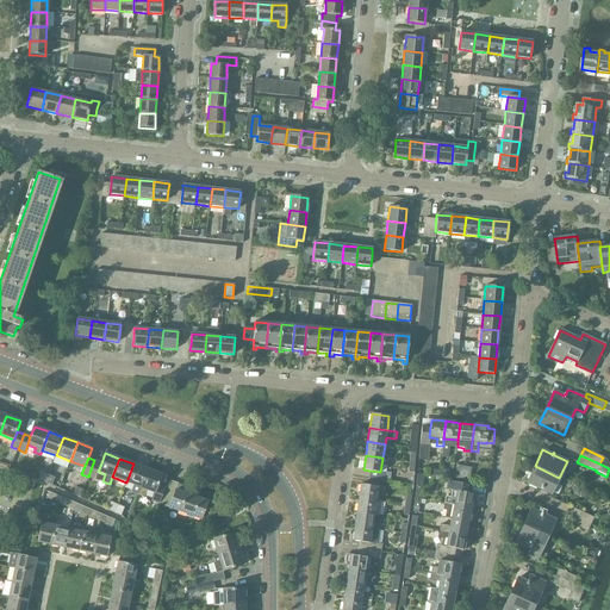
[(101,464),(94,460),(88,477),(95,479),(98,472),(101,464)]
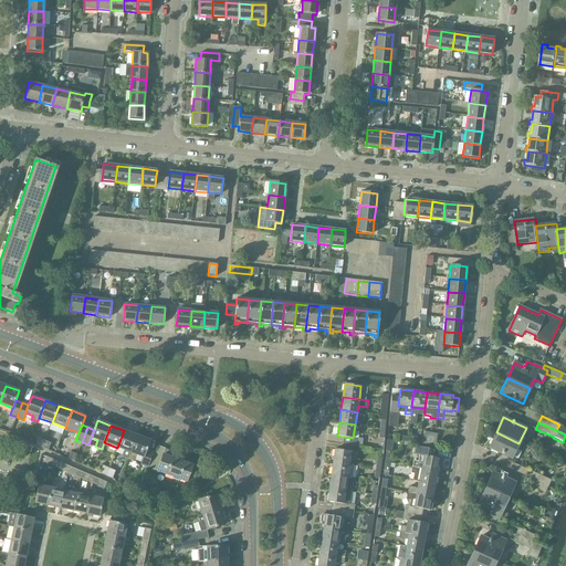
[(122,457),(128,459),(137,436),(124,430),(117,448),(124,450),(122,457)]
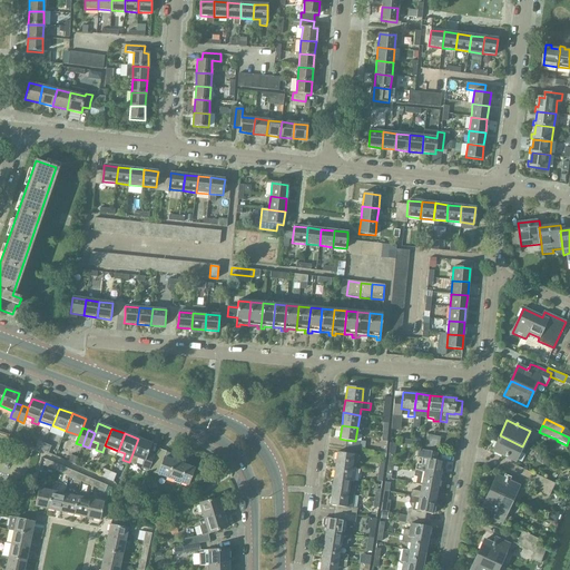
[(522,446),(500,435),(493,451),(516,461),(522,446)]
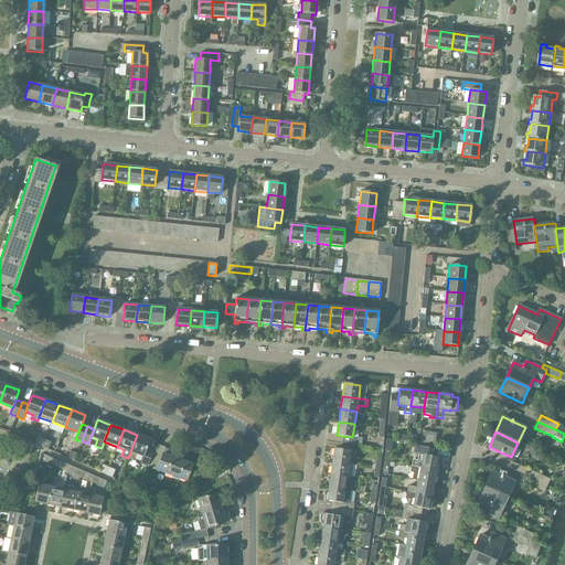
[(137,435),(128,458),(135,460),(137,455),(144,457),(147,449),(150,439),(137,435)]
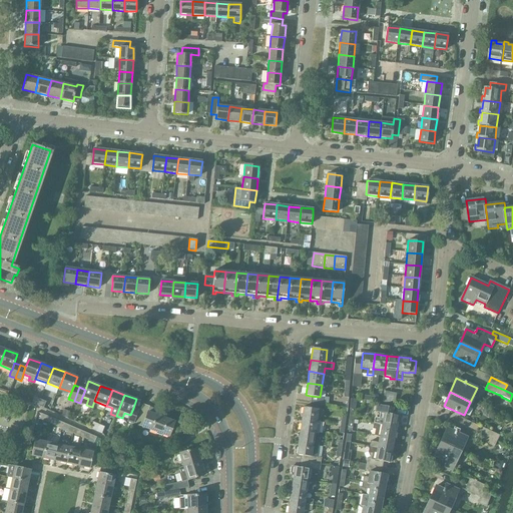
[(390,397),(384,396),(383,402),(395,405),(396,399),(390,397)]
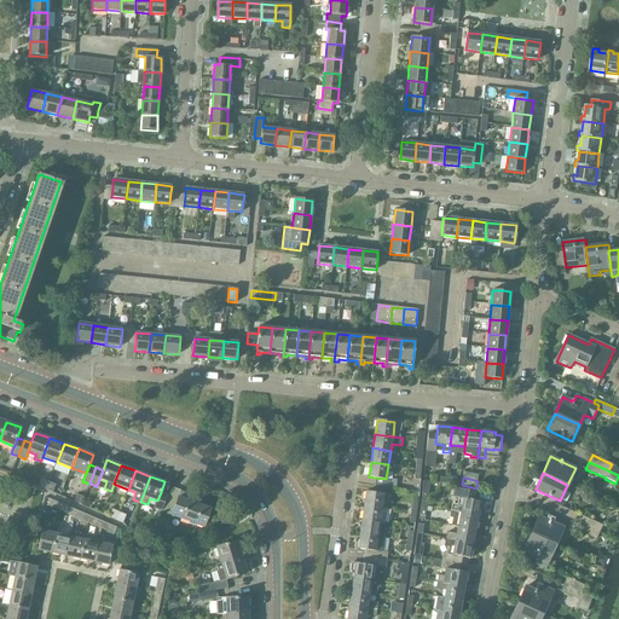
[(40,487),(46,490),(50,482),(42,480),(40,487)]
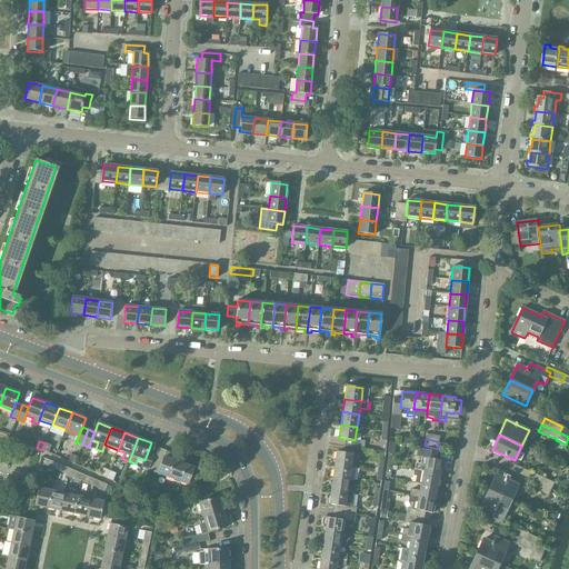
[(42,450),(49,452),(51,446),(46,443),(42,450)]
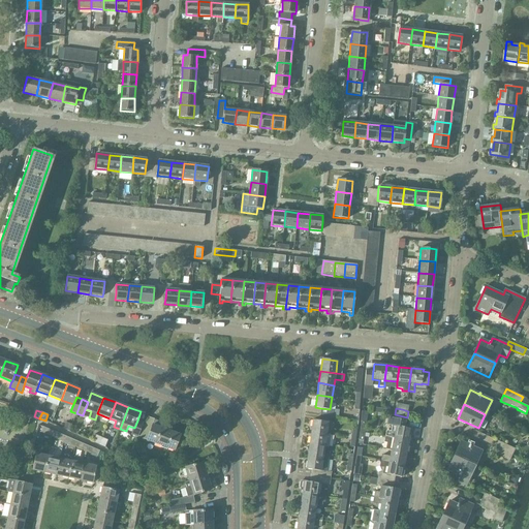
[(411,429),(405,427),(406,421),(389,417),(386,425),(392,426),(391,432),(386,431),(385,436),(394,438),(409,441),(409,436),(411,437),(412,436),(413,431),(412,430),(411,429)]
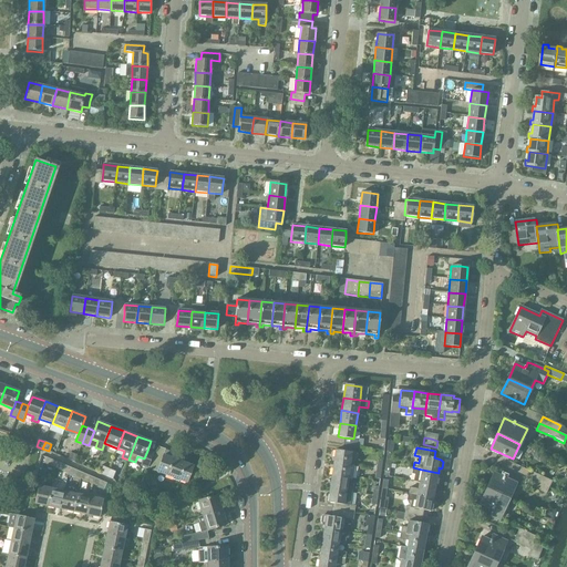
[(336,450),(333,463),(350,465),(352,452),(342,451),(336,450)]
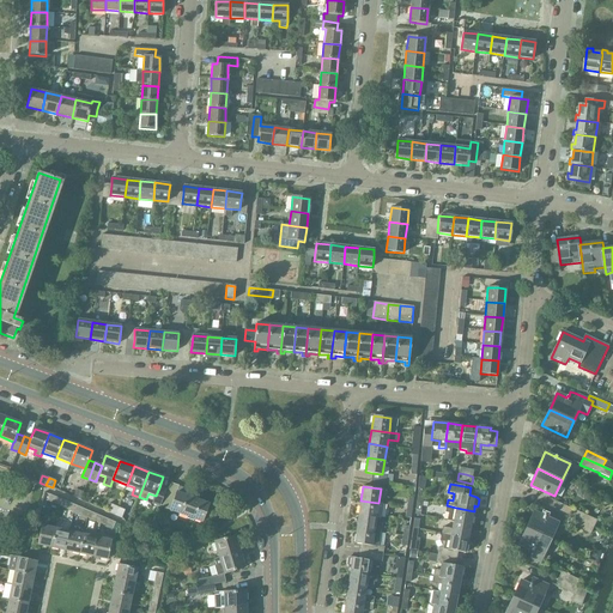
[(156,496),(153,503),(159,505),(167,490),(159,487),(156,496)]
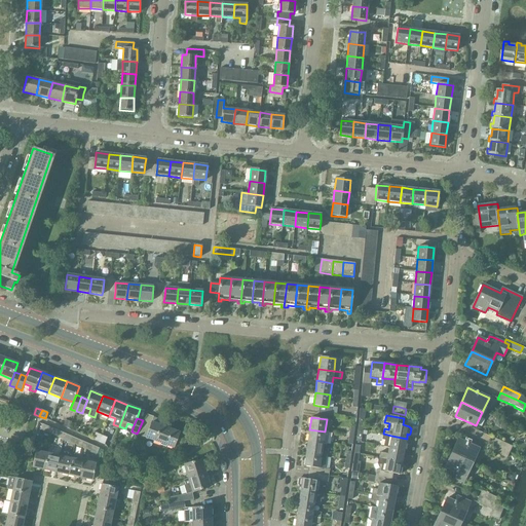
[(63,426),(69,428),(72,422),(66,420),(63,426)]
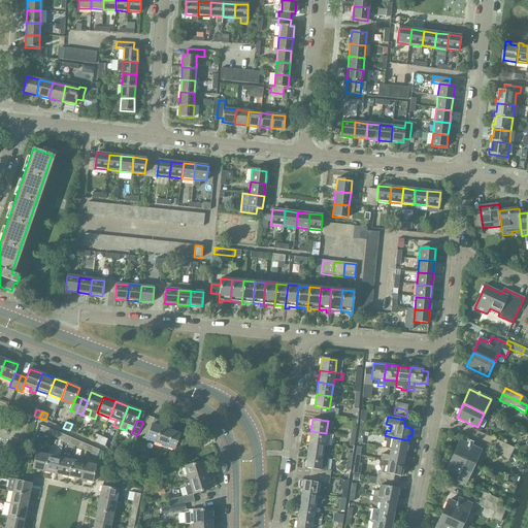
[(159,426),(153,424),(146,439),(174,450),(180,434),(168,430),(170,427),(160,423),(159,426)]
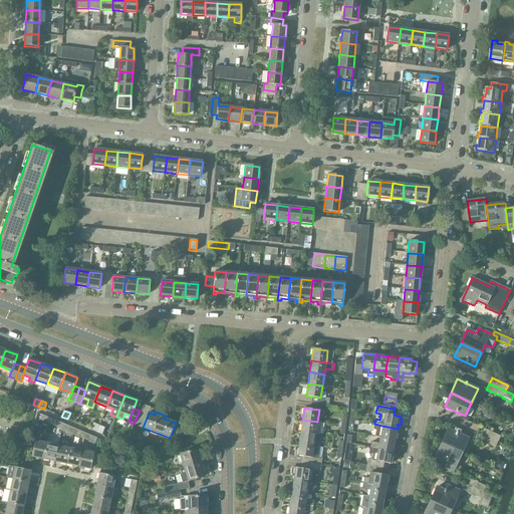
[(52,420),(41,415),(39,420),(50,425),(52,420)]
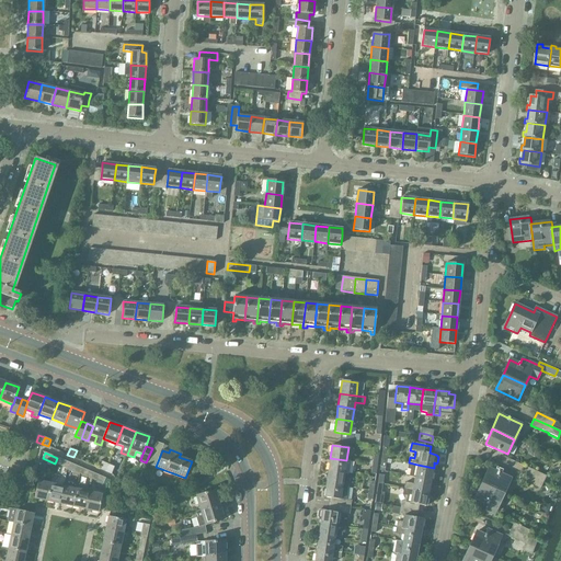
[(69,462),(57,458),(55,464),(67,469),(69,462)]
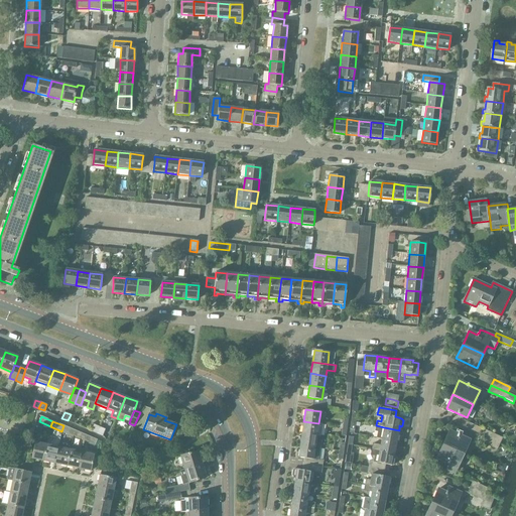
[(303,421),(302,433),(316,435),(318,423),(303,421)]
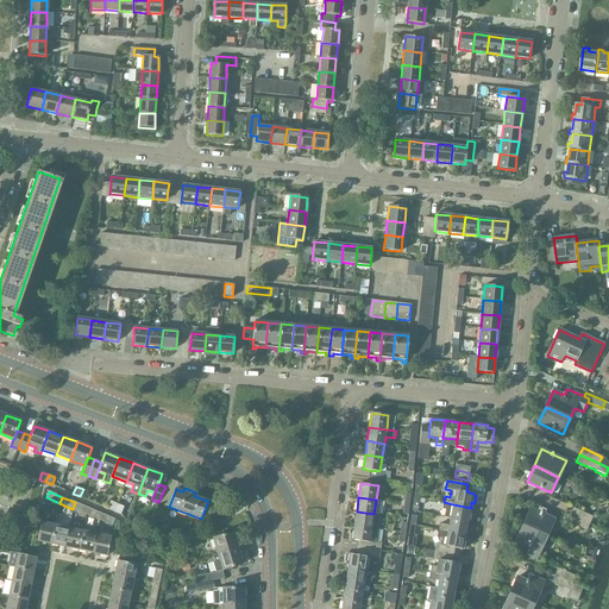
[(420,498),(414,497),(413,507),(422,508),(424,498),(420,498)]
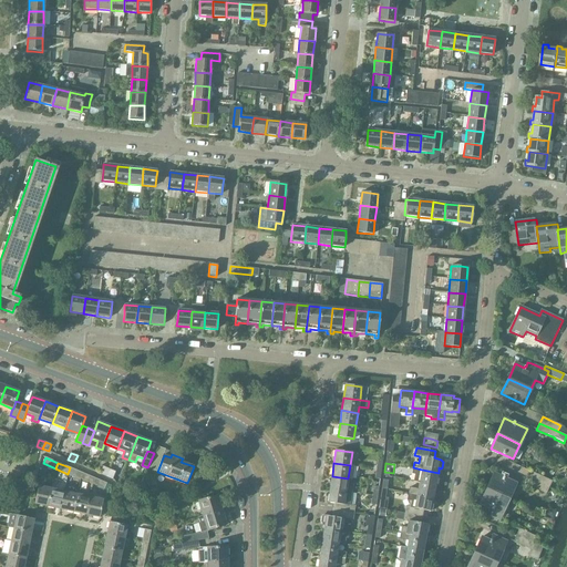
[(101,474),(107,476),(110,470),(104,466),(101,474)]
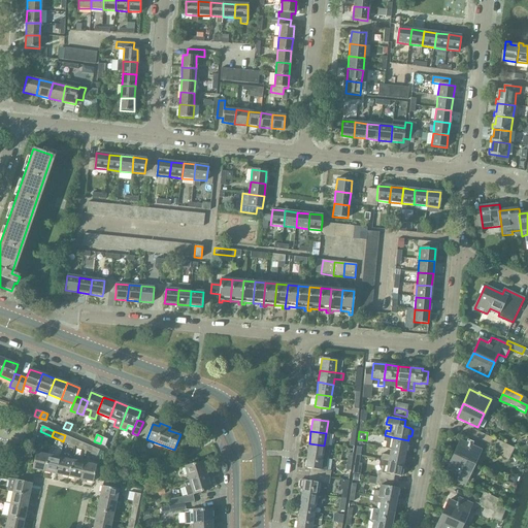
[(76,440),(65,435),(63,441),(74,446),(76,440)]
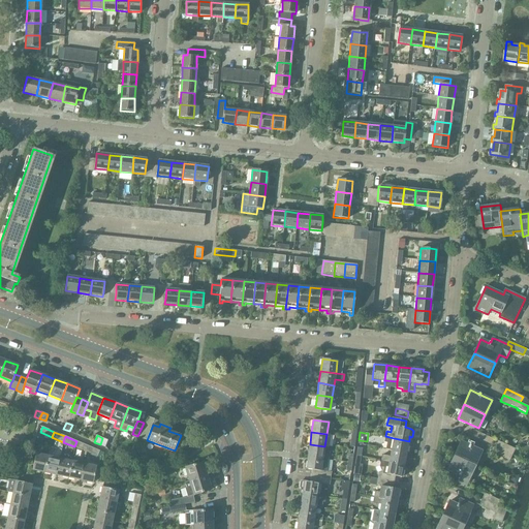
[(409,441),(394,438),(385,436),(383,442),(384,443),(393,444),(392,449),(406,453),(408,454),(409,453),(410,448),(409,447),(407,446),(409,441)]
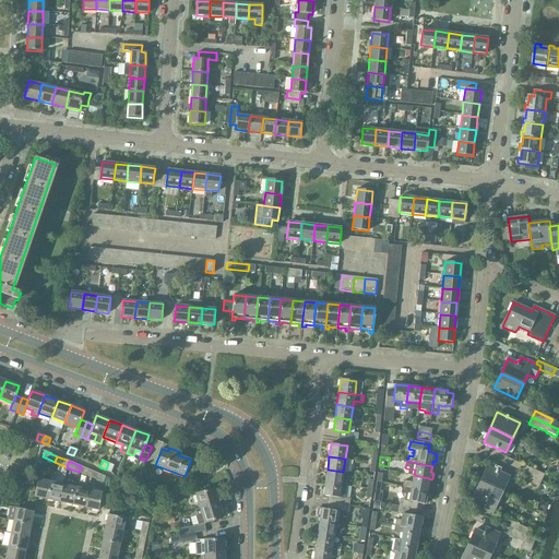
[(106,470),(111,472),(115,465),(108,463),(106,470)]
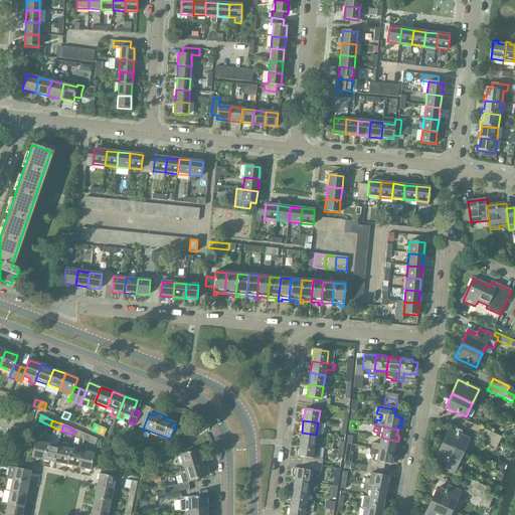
[(86,435),(74,430),(72,435),(83,440),(86,435)]
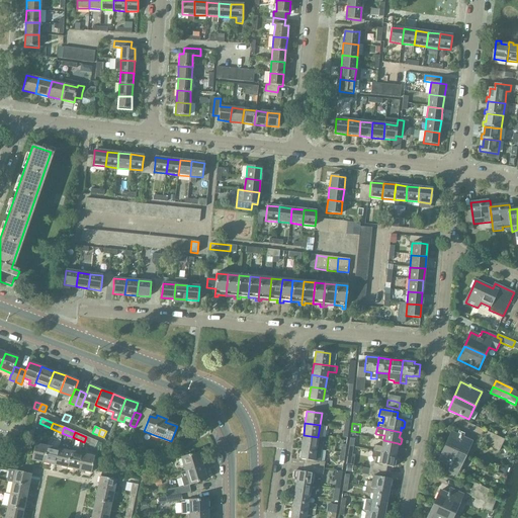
[(451,432),(444,446),(465,455),(471,442),(460,437),(461,435),(459,435),(459,436),(451,432)]
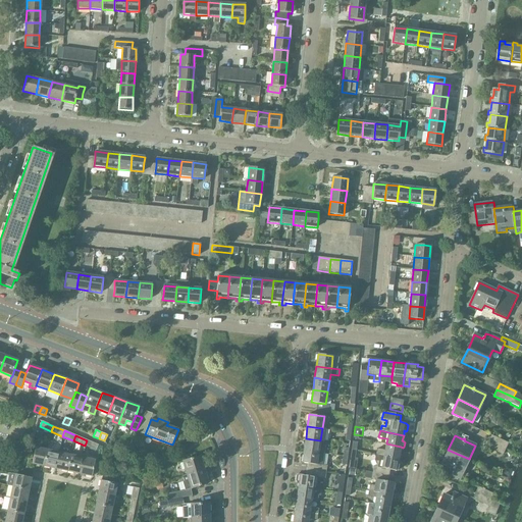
[(491,435),(488,440),(506,449),(508,442),(491,435)]
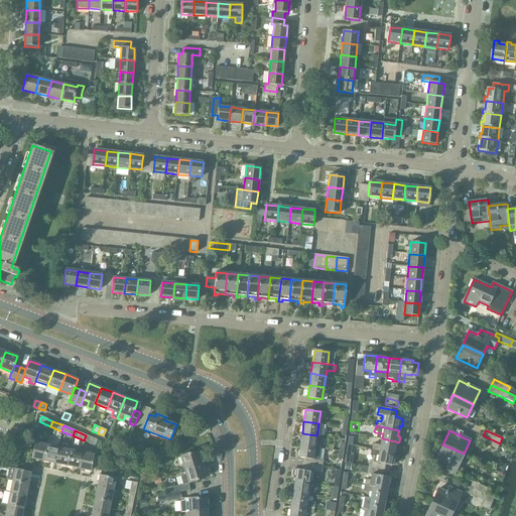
[(302,433),(300,445),(314,447),(316,435),(302,433)]
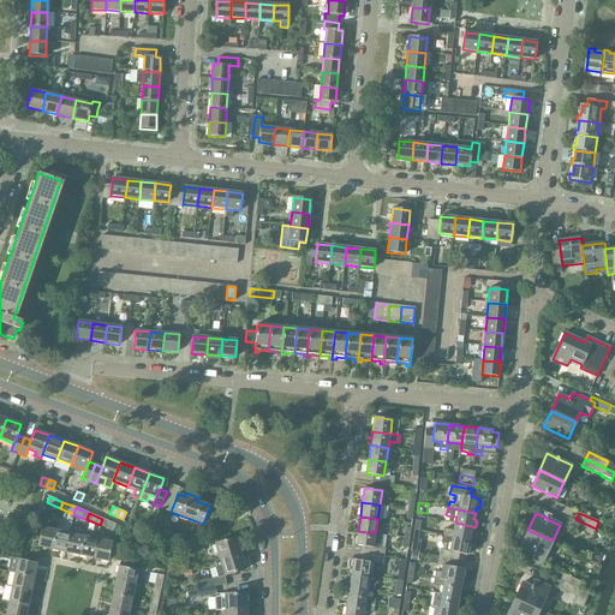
[(115,525),(102,519),(100,525),(113,531),(115,525)]
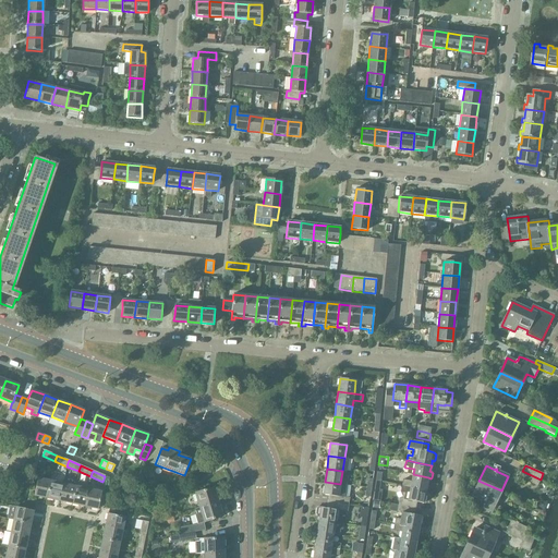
[(541,480),(522,471),(520,477),(537,486),(541,480)]
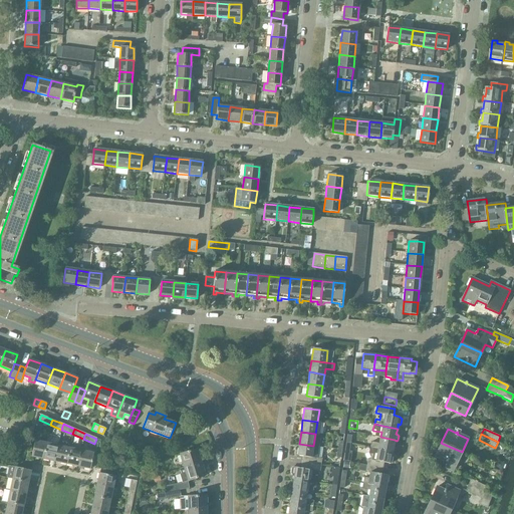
[(379,444),(370,442),(369,447),(393,452),(395,440),(380,437),(379,444)]
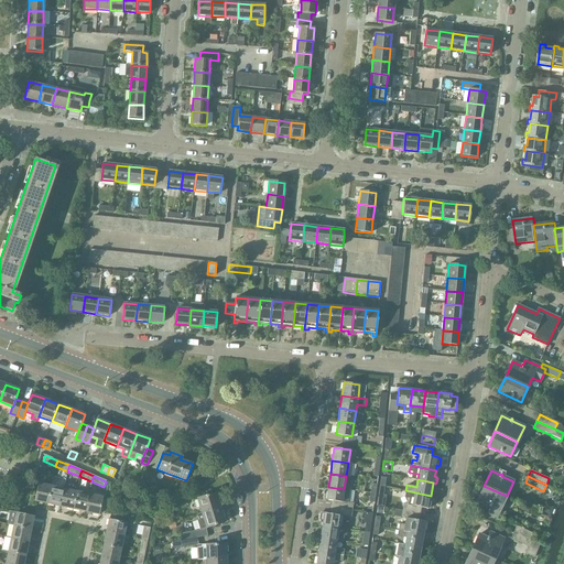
[(47,503),(51,487),(38,484),(34,501),(47,503)]
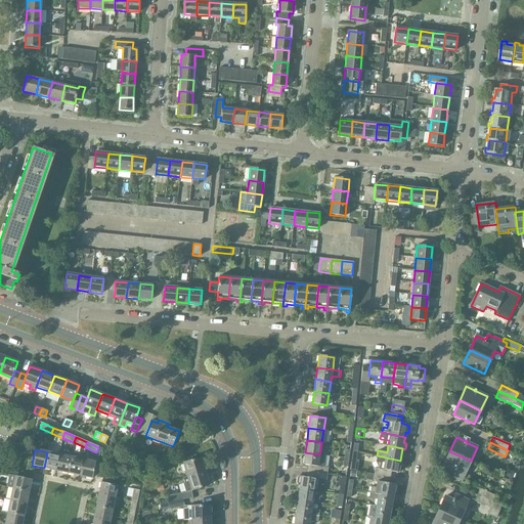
[(471,461),(449,451),(443,466),(465,475),(471,461)]
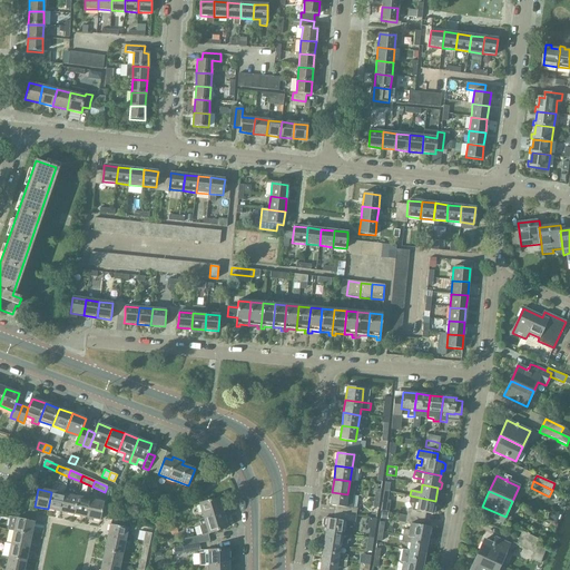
[(61,512),(65,494),(51,492),(48,509),(61,512)]
